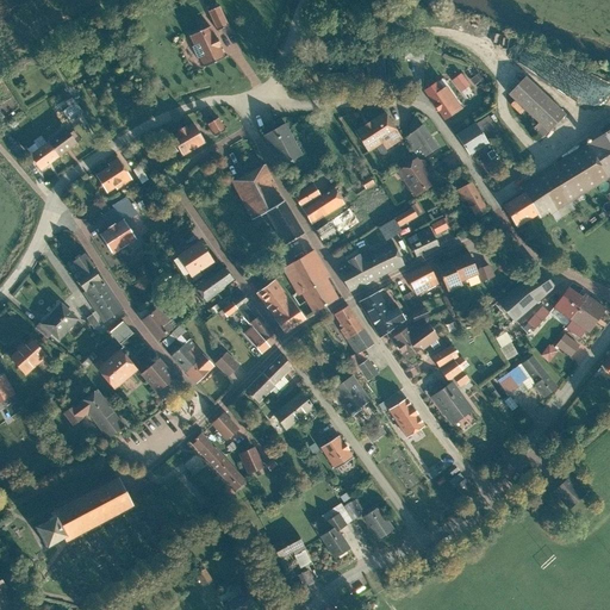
[(225,26),(217,7),(206,11),(216,31),(225,26)]
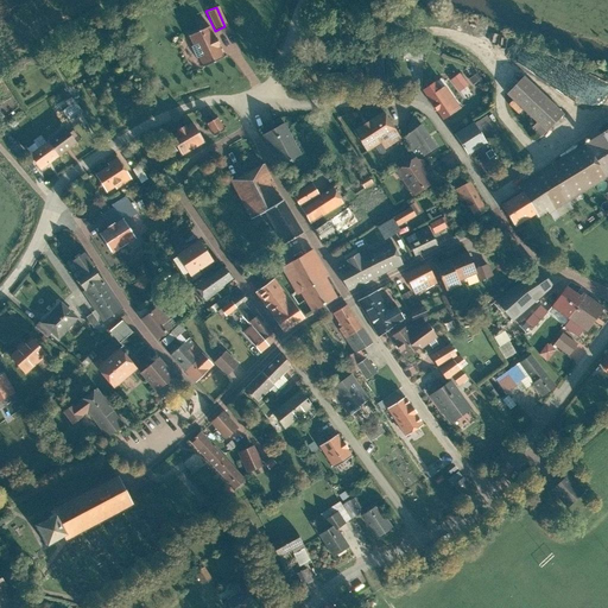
[(221,57),(207,25),(185,35),(200,67),(221,57)]
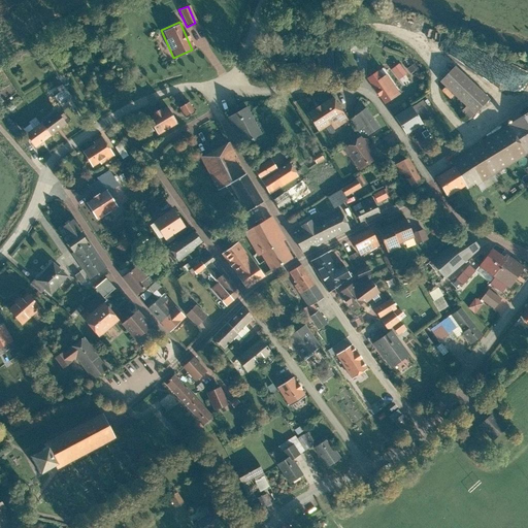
[(370,54),(371,43),(351,42),(351,53),(370,54)]
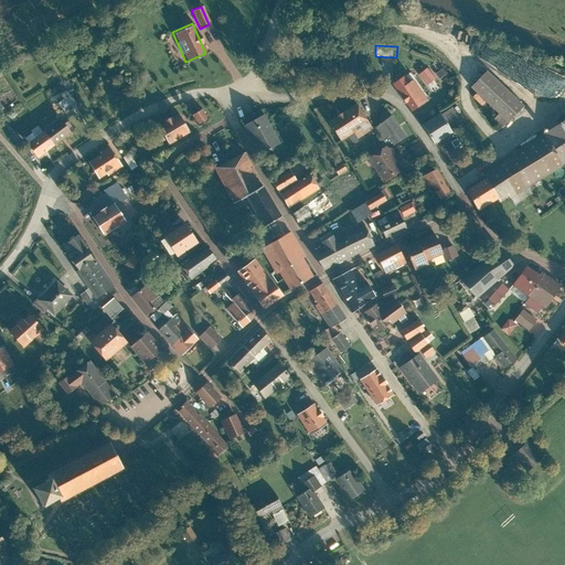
[(356,55),(340,55),(339,71),(356,72),(356,55)]
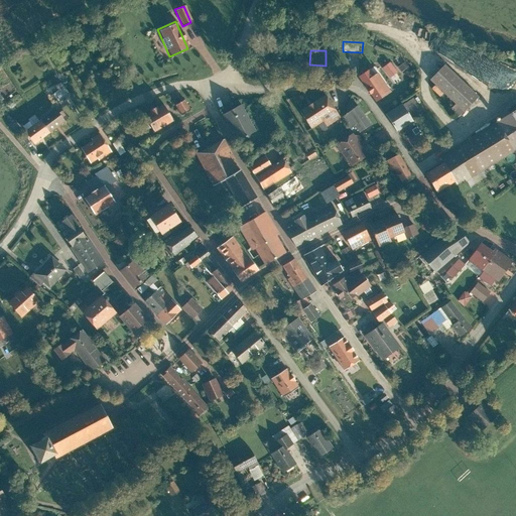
[(480,96),(443,62),(428,80),(455,104),(452,107),(462,116),(480,96)]
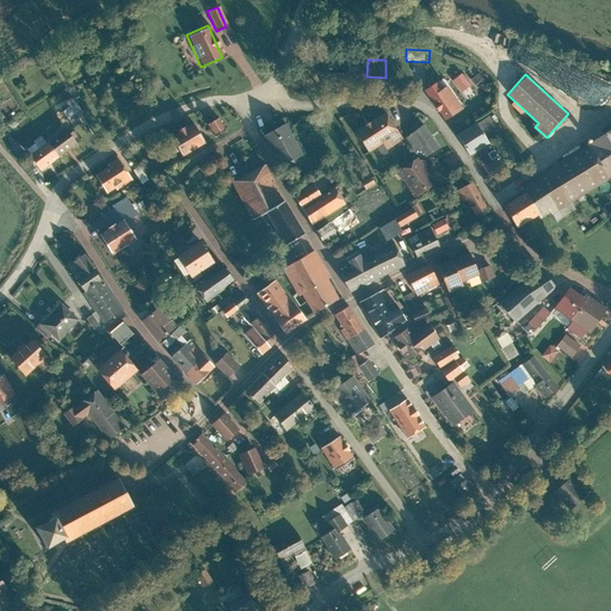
[(471,86),(463,75),(455,81),(463,92),(471,86)]
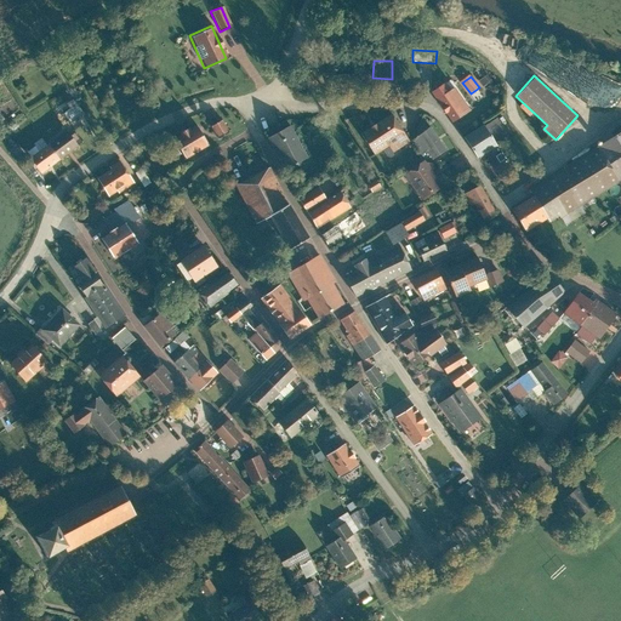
[(448,87),(445,84),(433,91),(443,106),(457,95),(451,86),(448,87)]
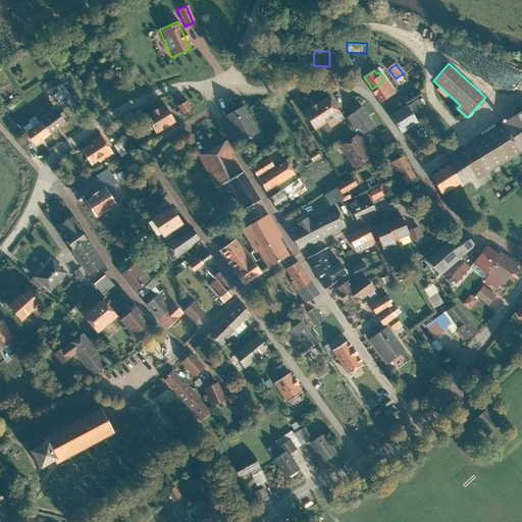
[(380,100),(393,91),(384,80),(372,89),(380,100)]
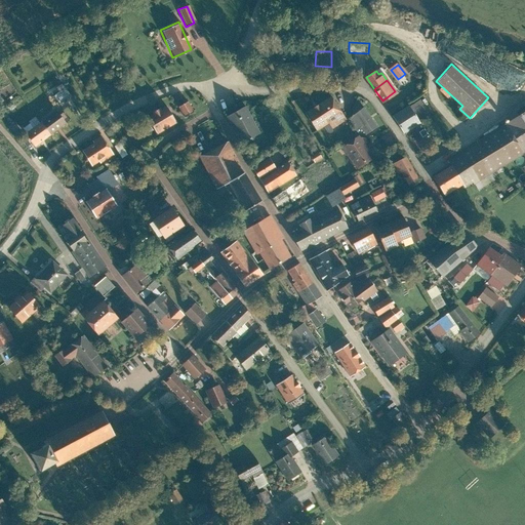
[(68,96),(63,88),(51,95),(56,104),(68,96)]
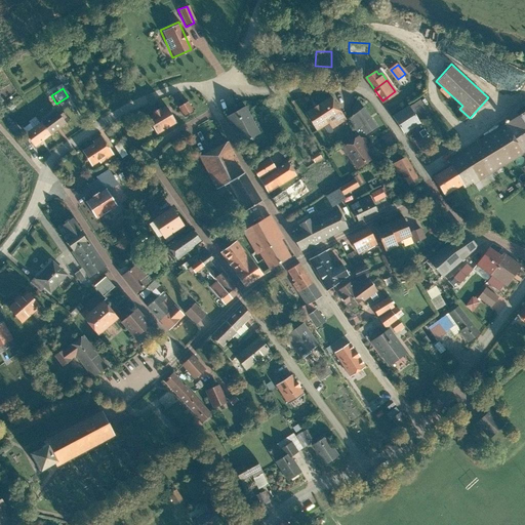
[(330,96),(305,114),(316,130),(326,123),(333,132),(349,122),(330,96)]
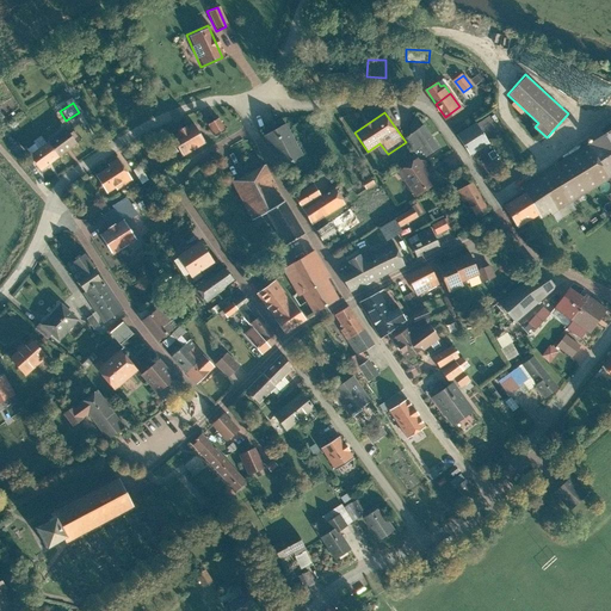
[(503,136),(489,117),(476,127),(489,144),(503,136)]
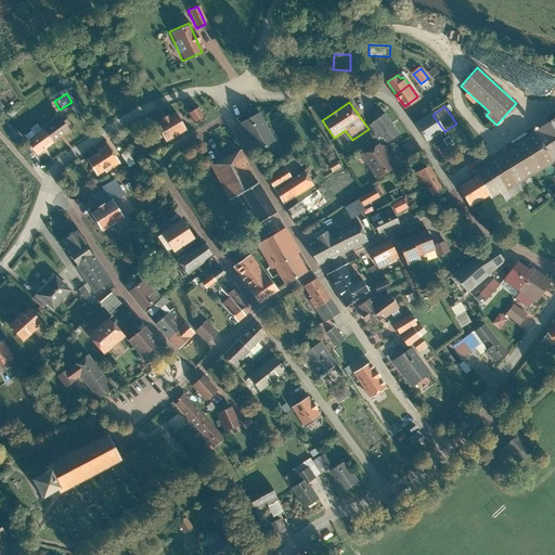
[(202,116),(197,108),(190,113),(193,120),(202,116)]
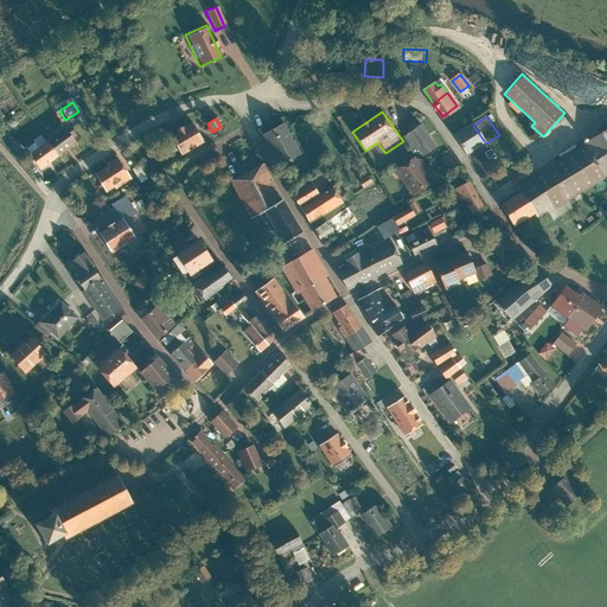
[(473,126),(472,122),(453,133),(467,157),(486,144),(473,126)]
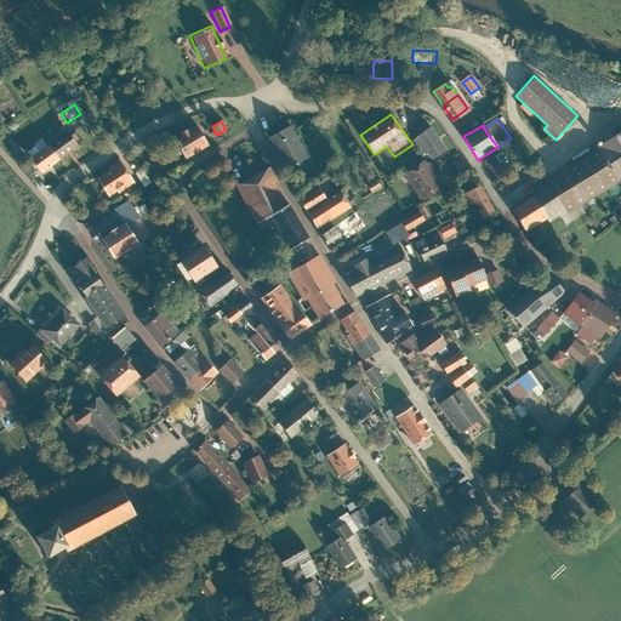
[(211,146),(200,126),(172,142),(183,160),(211,146)]
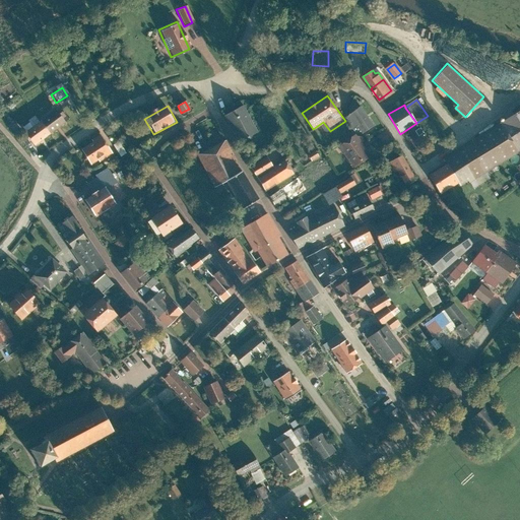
[(243,106),(222,115),(237,143),(257,133),(243,106)]
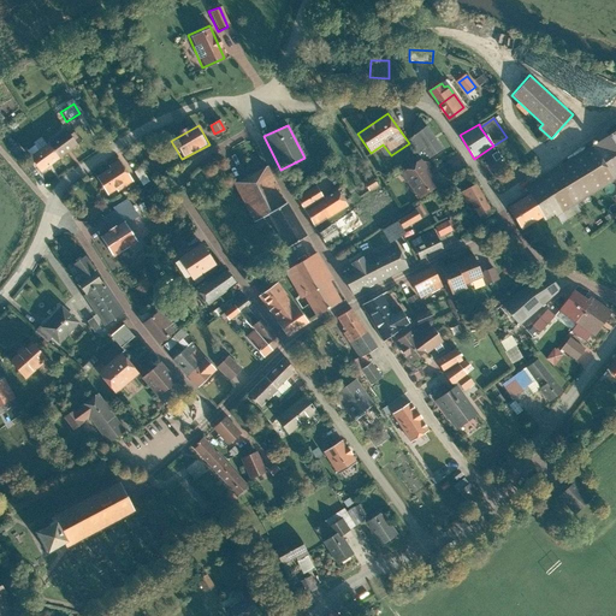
[(443,153),(428,128),(410,140),(420,154),(426,150),(432,159),(443,153)]
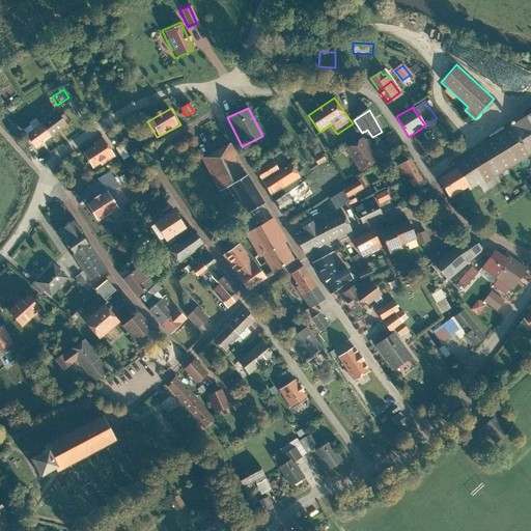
[(59,115),(57,112),(40,123),(50,137),(70,122),(62,113),(59,115)]
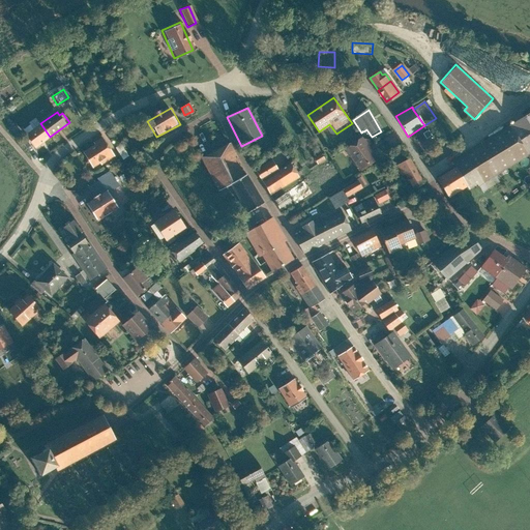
[(529,112),(449,163),(452,168),(465,187),(469,195),(526,158),(529,165),(529,112)]
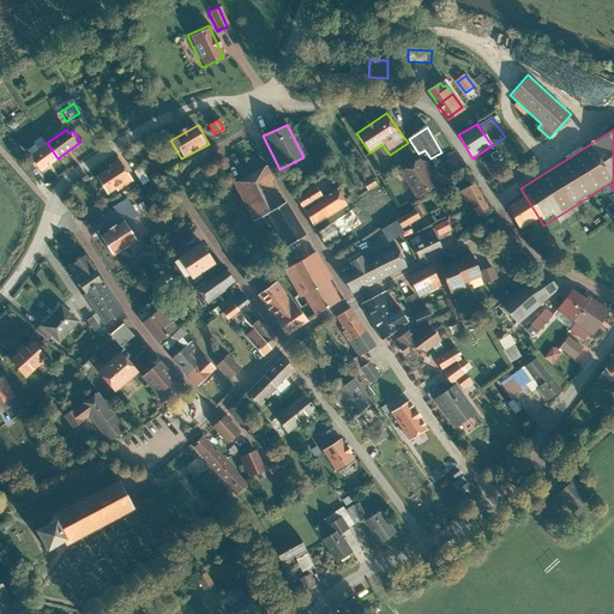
[(58,158),(47,143),(29,154),(43,172),(58,158)]
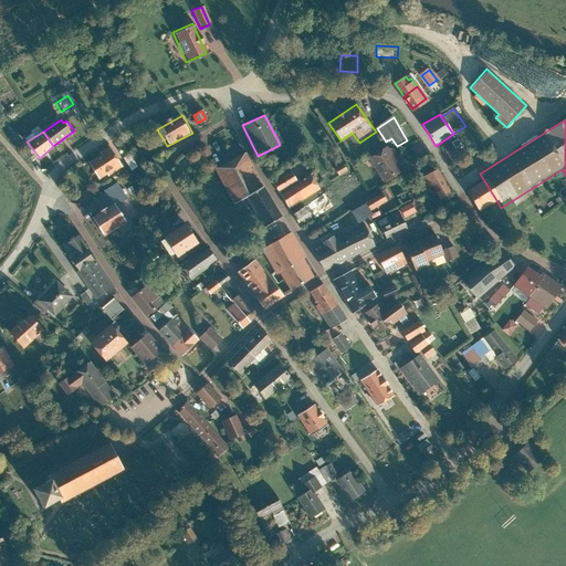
[(384,148),(367,160),(384,185),(400,171),(392,158),(397,157),(397,149),(384,148)]
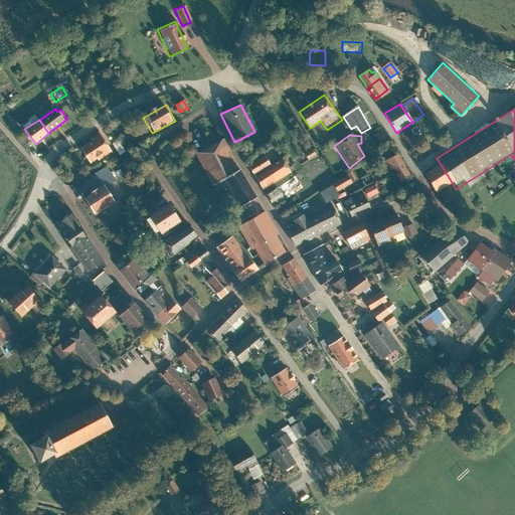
[(114,156),(102,136),(80,148),(91,166),(99,161),(101,163),(114,156)]
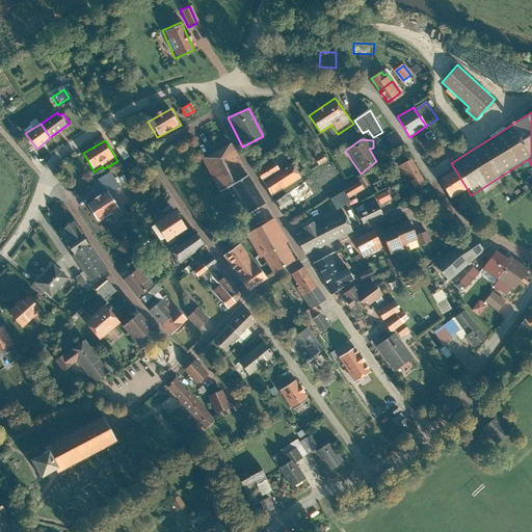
[(263,205),(229,143),(201,158),(218,194),(230,190),(245,214),(263,205)]
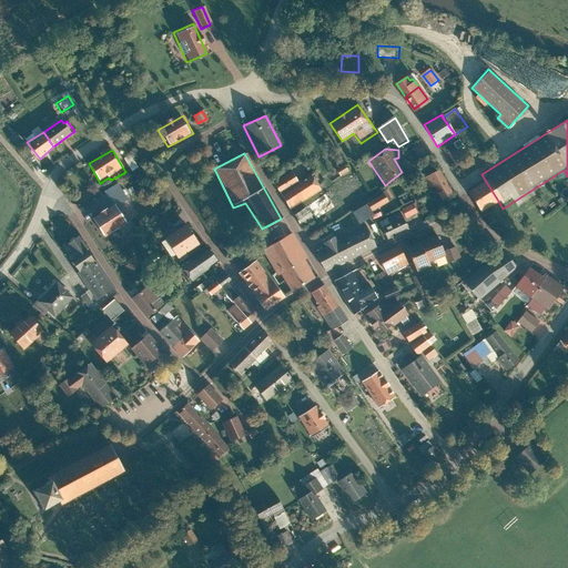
[(140,169),(132,155),(127,159),(134,172),(140,169)]
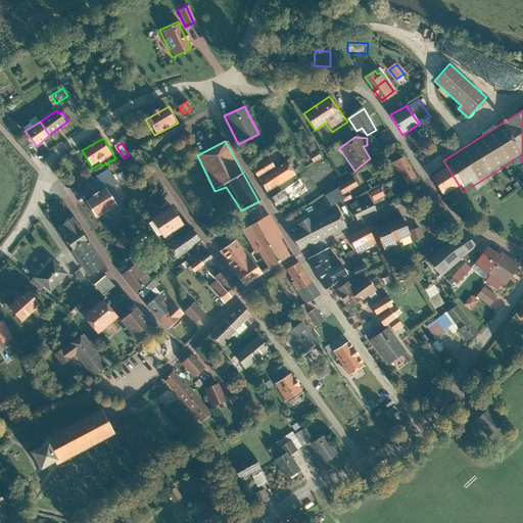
[(274,169),(267,158),(251,169),(258,179),(274,169)]
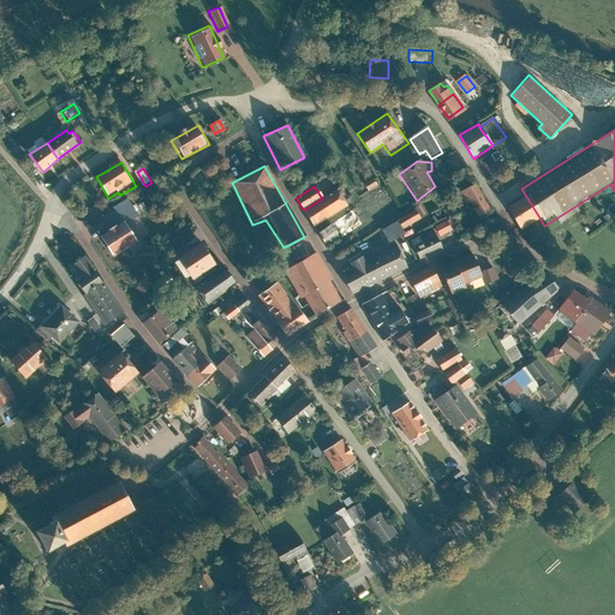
[(488,210),(475,187),(459,196),(473,220),(488,210)]
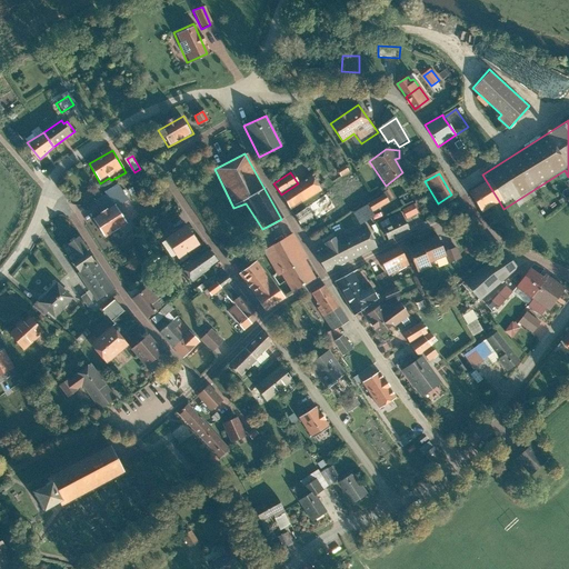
[(290,207),(319,188),(310,176),(298,183),(281,195),(290,207)]
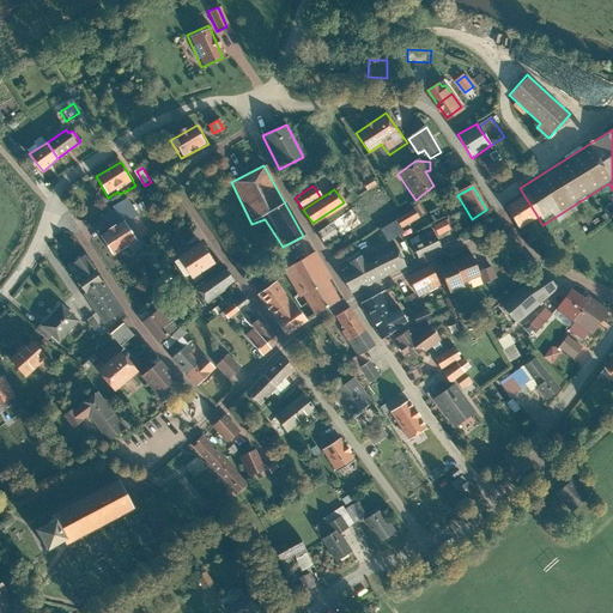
[(523,194),(502,208),(517,230),(538,217),(523,194)]
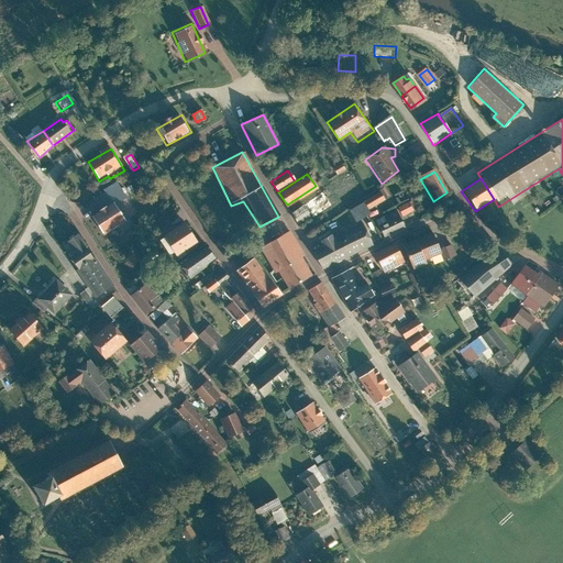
[(311,221),(332,206),(321,189),(289,212),(296,222),(307,214),(311,221)]
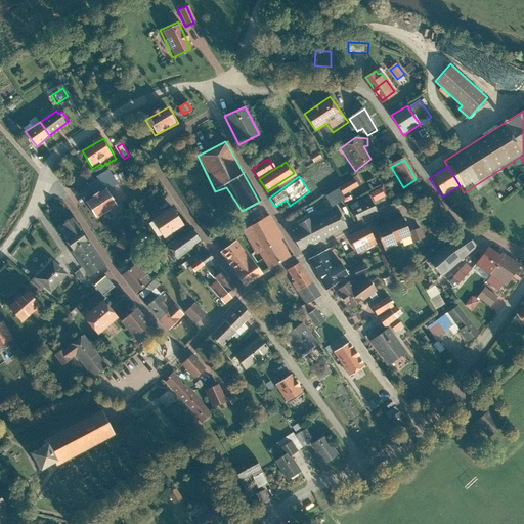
[(342,195),(356,186),(352,179),(338,188),(342,195)]
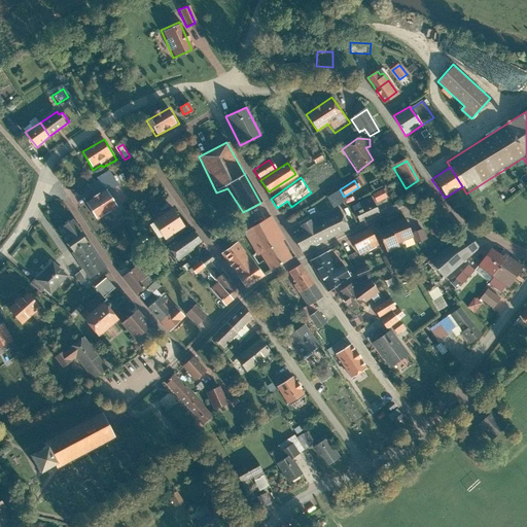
[(340,189),(325,199),(331,209),(346,200),(344,197),(340,189)]
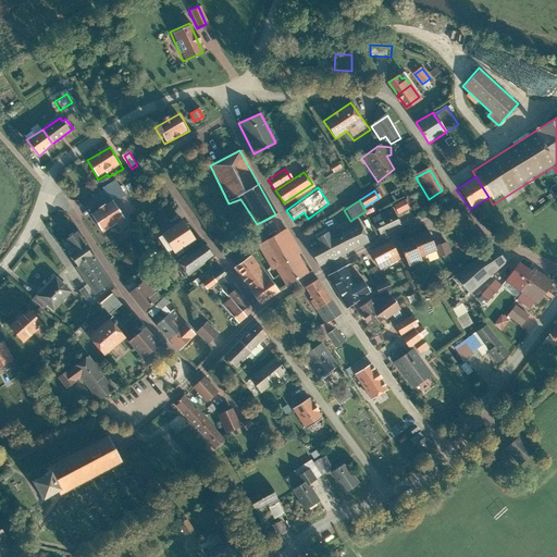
[(407,210),(403,202),(394,207),(398,215),(407,210)]
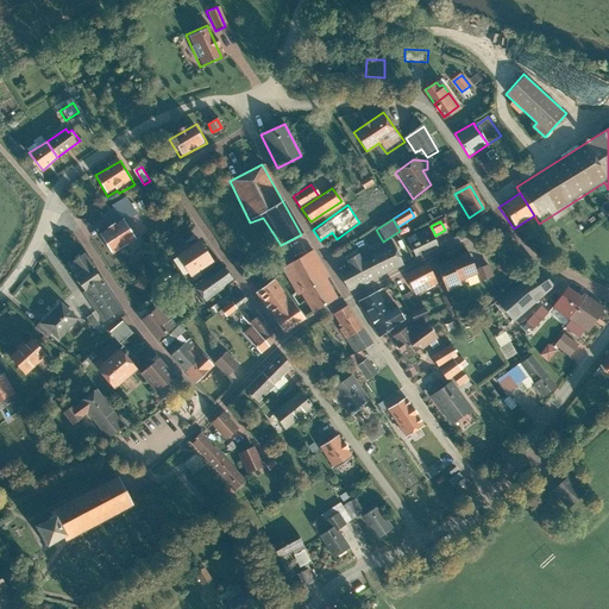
[(428,230),(406,240),(414,258),(437,246),(428,230)]
